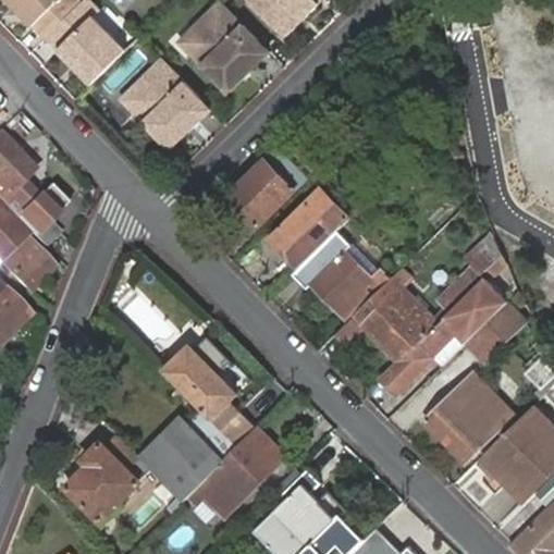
[(79,4),(75,0),(5,0),(19,13),(23,10),(29,15),(25,20),(44,38),(46,37),(79,4)]
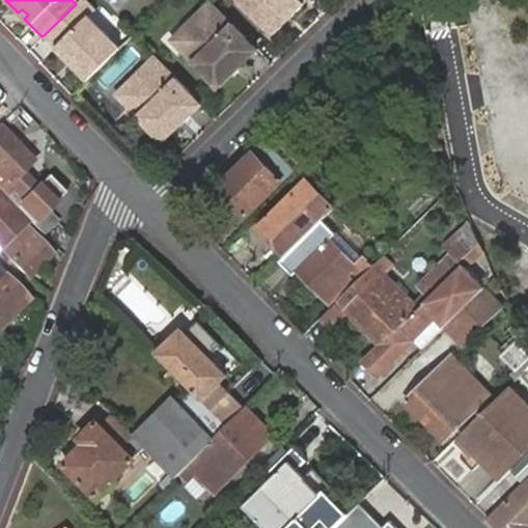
[(93,8),(86,0),(80,0),(76,4),(44,35),(42,36),(84,81),(85,79),(118,48),(86,15),(93,8)]
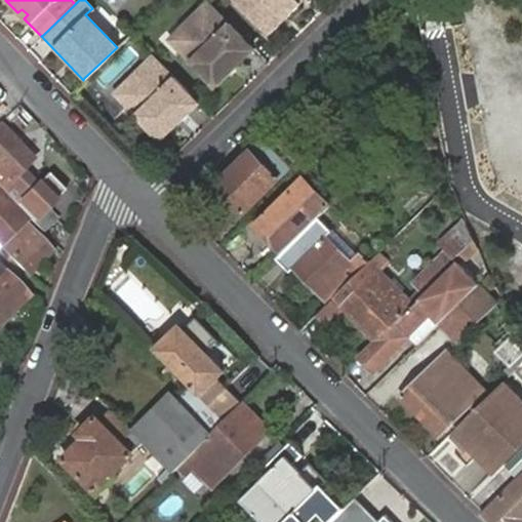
[(219,16),(204,0),(175,28),(187,40),(175,51),(211,88),(227,72),(223,68),(233,57),(237,62),(251,47),(245,41),(219,16)]
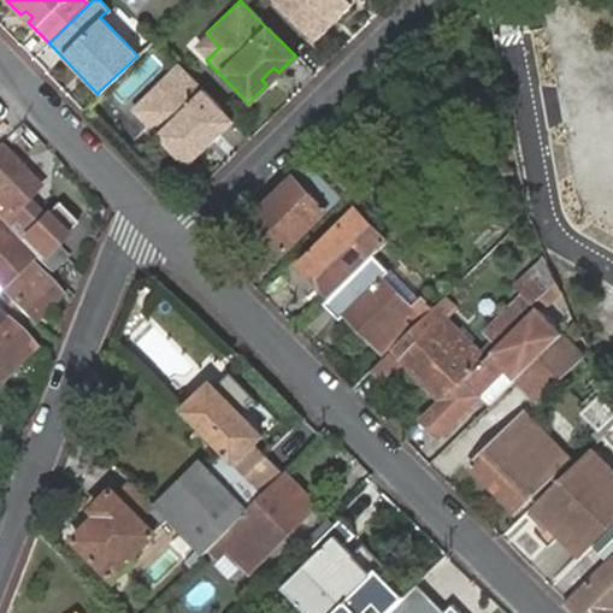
[(341,0),(347,6),(353,1),(352,0),(275,0),(313,40),(330,23),(324,18),(326,16),(324,12),(319,7),(325,0),(341,0)]
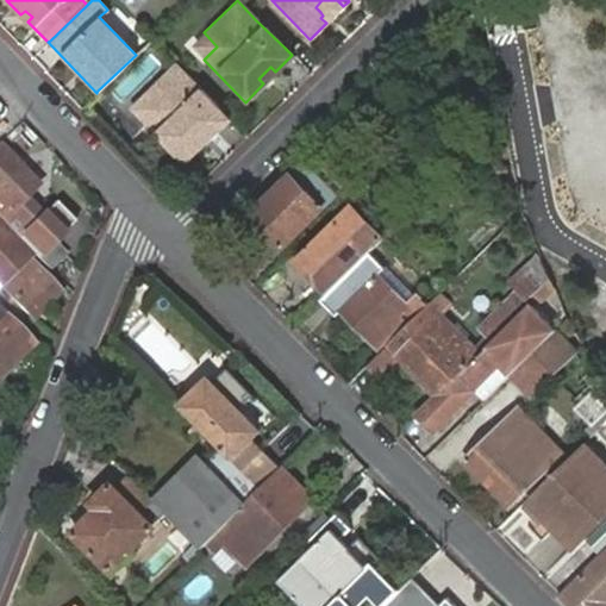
[(332,17),(343,6),(337,0),(322,0),(316,7),(320,12),(323,16),(328,11),(332,17)]
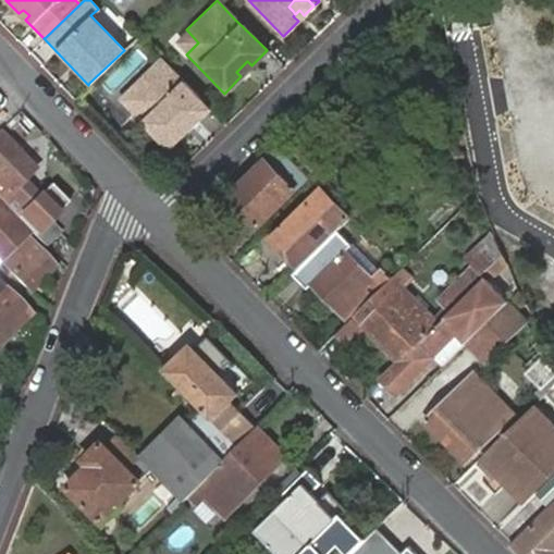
[(19,13),(25,20),(29,15),(23,10),(19,13)]
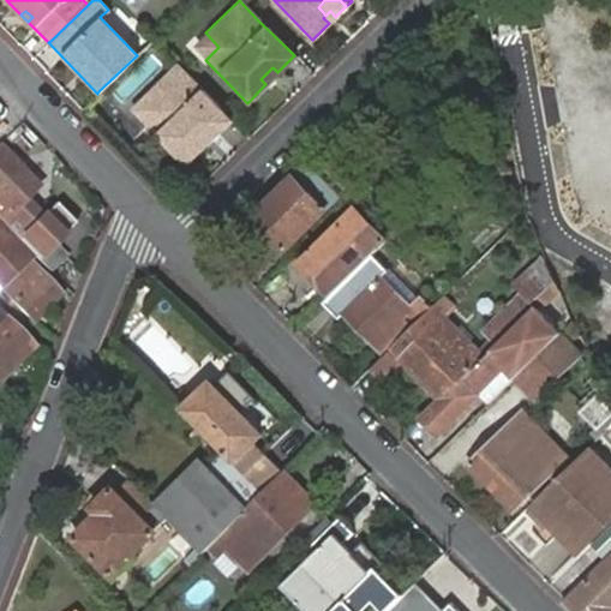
[(192,46),(205,60),(219,47),(205,33),(192,46)]
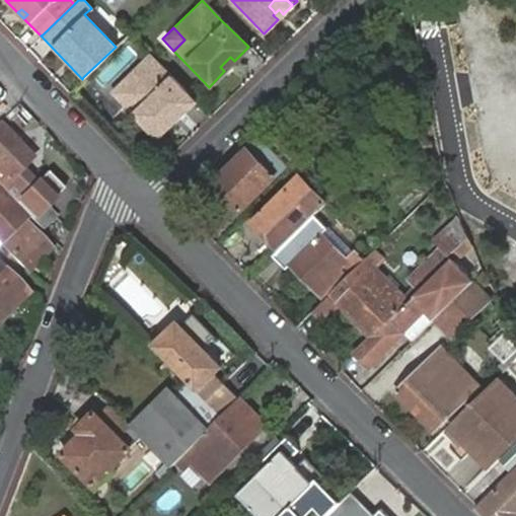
[(188,93),(148,53),(120,80),(131,92),(120,103),(155,140),(169,127),(164,122),(175,111),(180,115),(195,101),(188,93)]
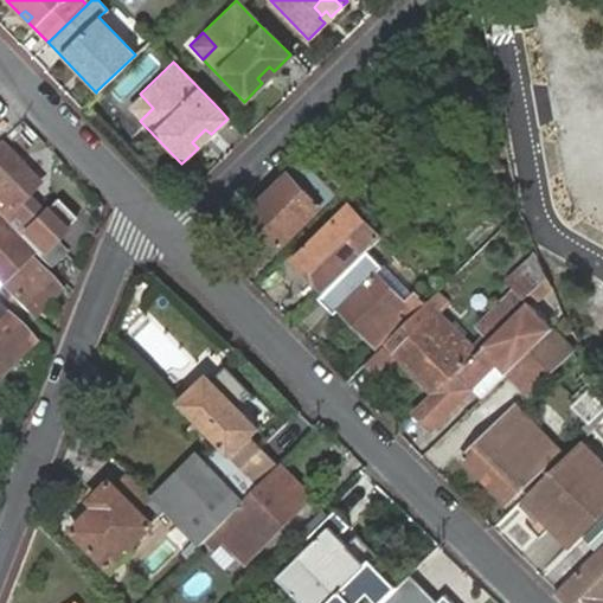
[(274,71),(269,66),(257,78),(262,83),(274,71)]
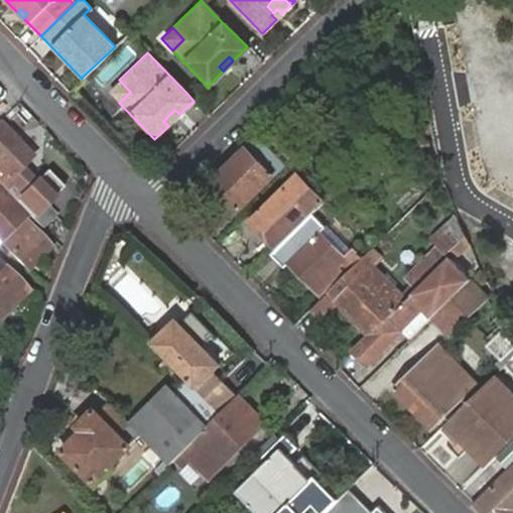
[(108,91),(119,103),(130,92),(119,80),(108,91)]
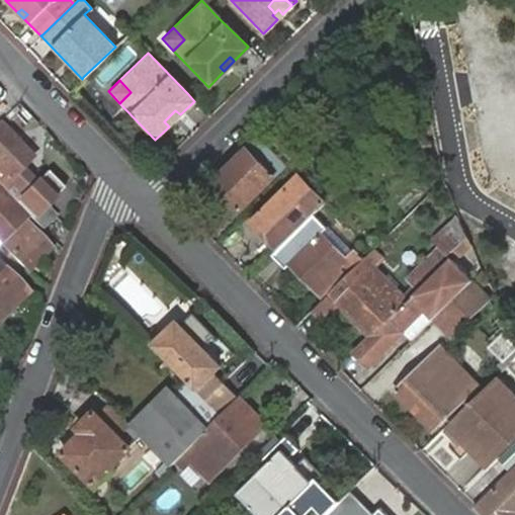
[(169,126),(180,114),(175,110),(164,121),(169,126)]
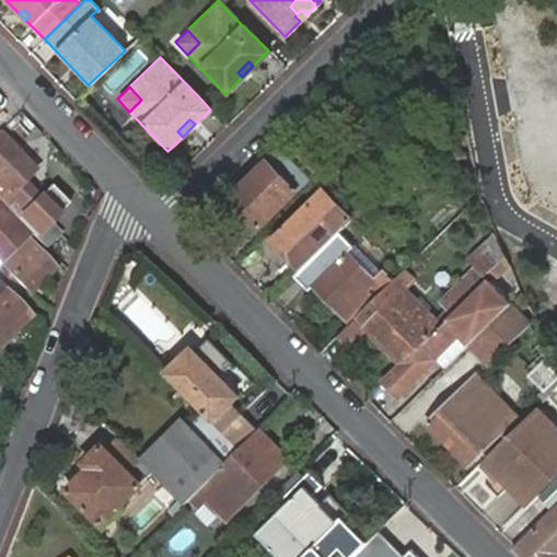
[(28,170),(0,139),(0,206),(42,246),(55,234),(43,223),(64,204),(46,185),(34,198),(18,182),(28,170)]
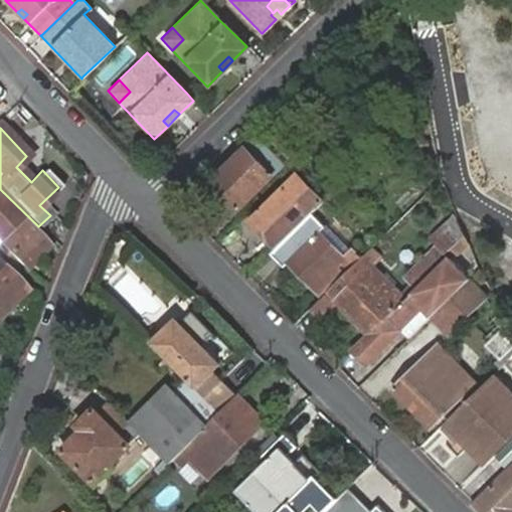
[(245,149),(210,180),(236,206),(271,174),(283,163),(257,137),(245,149)]
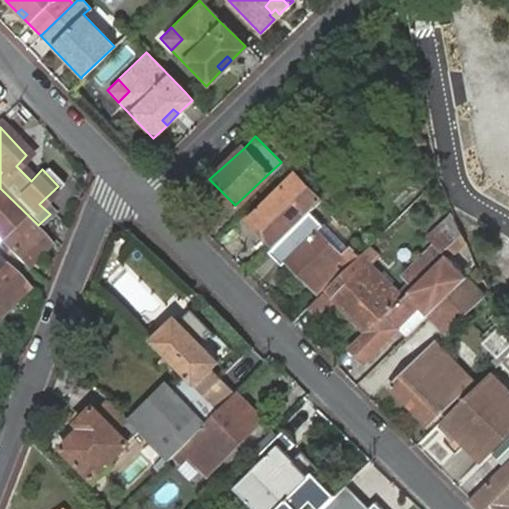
[(273,245),(307,211),(281,184),(247,218),(273,245)]
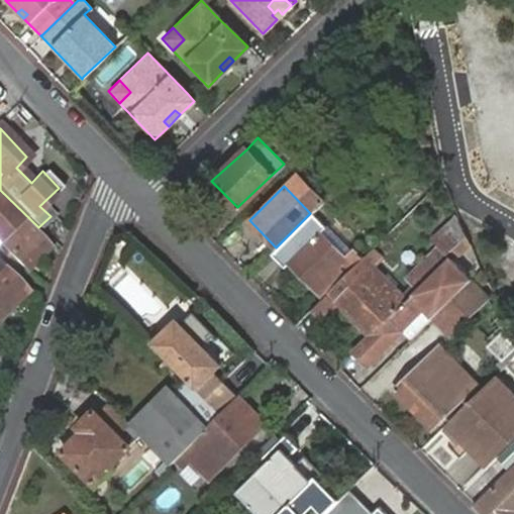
[(0,243),(22,267),(42,245),(0,201),(0,243)]
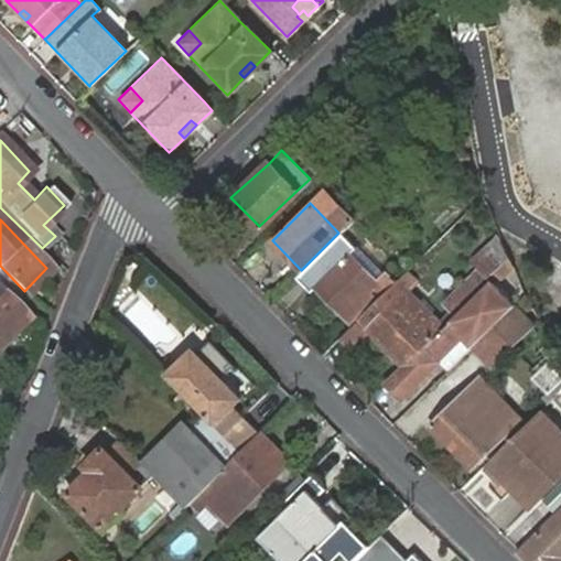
[(354,248),(338,233),(301,270),(292,279),(308,293),(314,287),(342,315),(345,311),(355,321),(359,316),(396,281),(385,270),(373,281),(348,255),(354,248)]
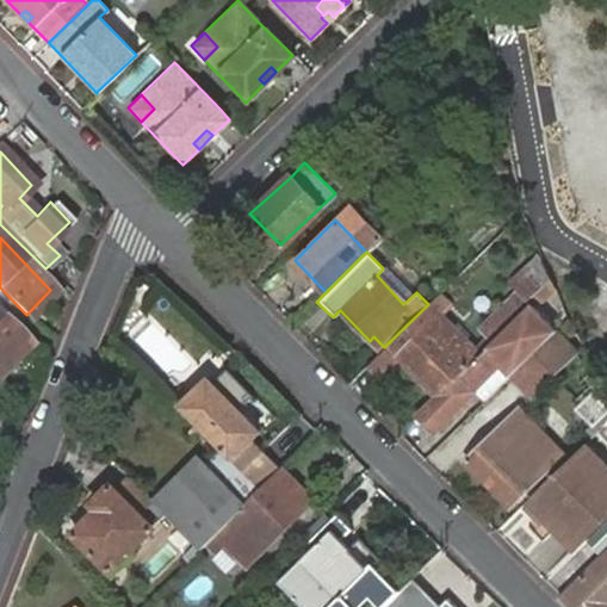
[(389,342),(438,395),(475,358),(479,353),(485,347),(495,339),(532,303),(531,302),(527,298),(539,286),(551,274),(543,252),(511,282),(519,290),(483,327),(490,334),(476,348),(441,313),(450,303),(440,293),(428,304),(389,342)]
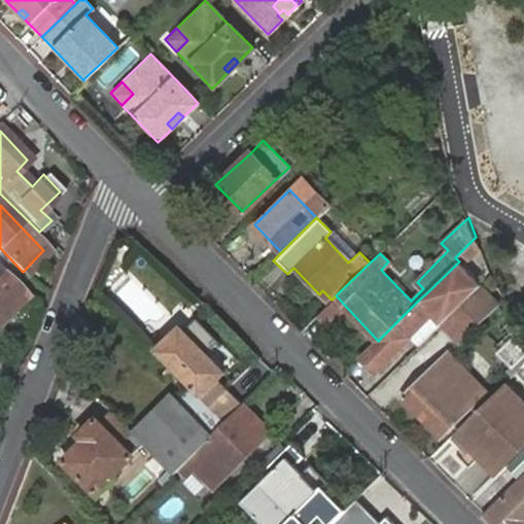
[(465,247),(455,257),(458,260),(468,250),(465,247)]
